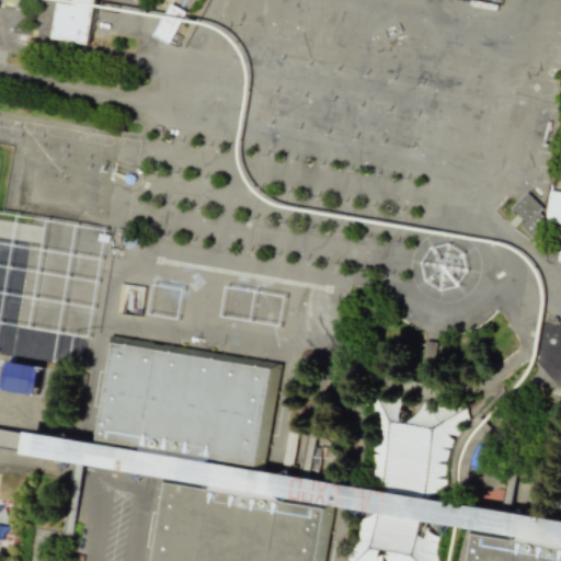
[(75,0),(75,4),(59,2),(53,37),(89,45),(95,0),(75,0)]
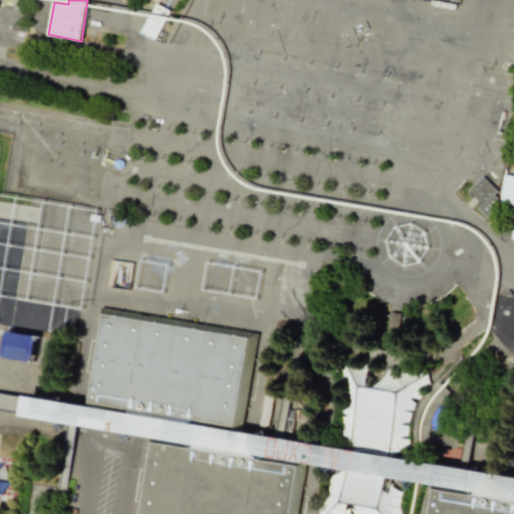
[(157,3),(142,31),(155,39),(170,11),(157,3)]
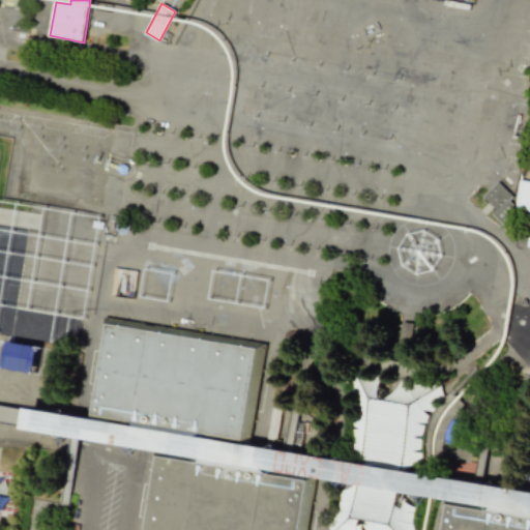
[(128,36),(134,22),(124,19),(121,30),(120,29),(119,33),(128,36)]
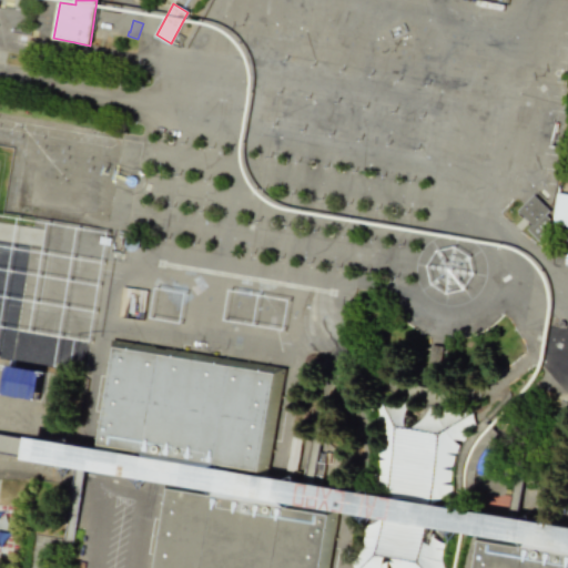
[(264,190),(405,211),(418,124),(421,124),(423,109),(432,110),(435,85),(283,63),(264,190)]
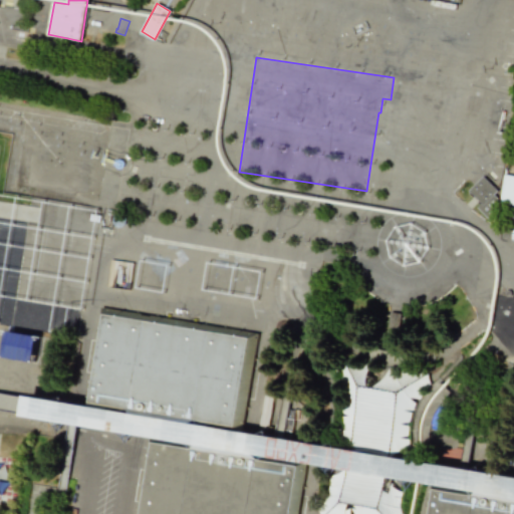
[(513,206),(513,176),(501,175),(500,182),(476,179),(473,197),(480,198),(478,214),(496,216),(498,204),(513,206)]
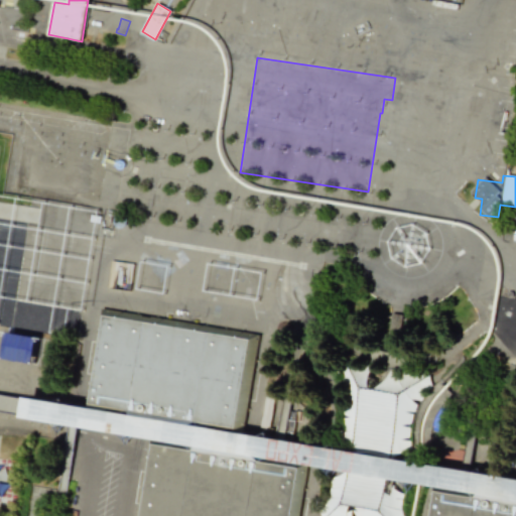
[(0,325),(3,326),(8,293),(2,292),(5,273),(0,271),(0,325)]
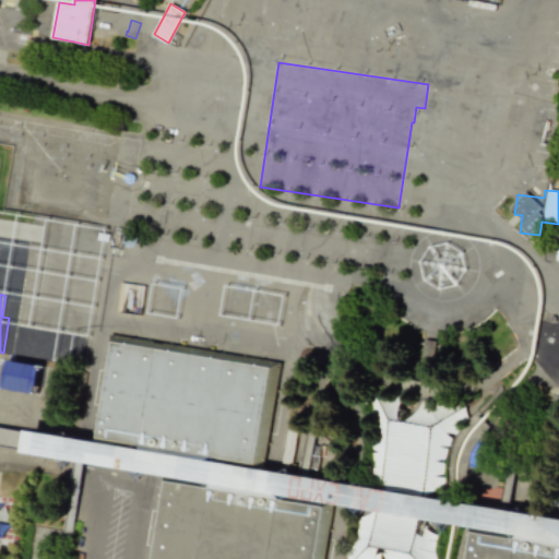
[(111,335),(272,359),(261,449),(97,420),(111,335)]
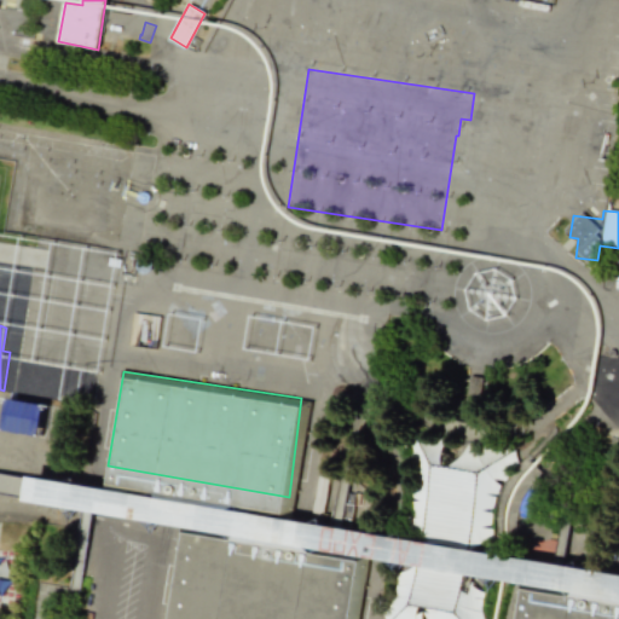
[(7,398),(57,406),(52,438),(3,429),(7,398)]
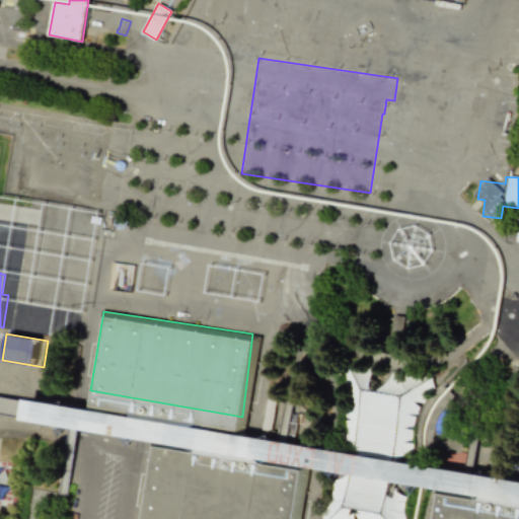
[(140,518),(154,444),(305,471),(296,518),(140,518)]
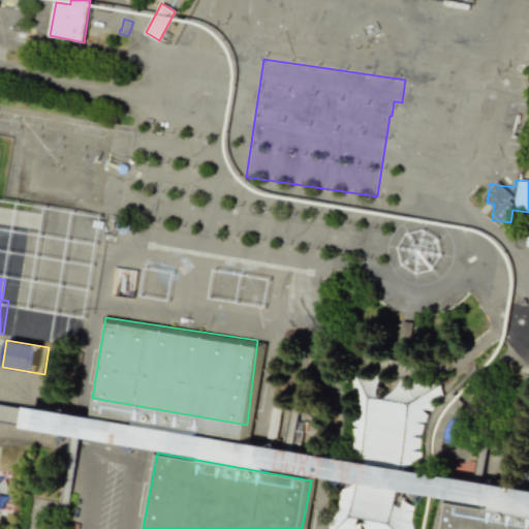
[(438,528),(443,499),(528,510),(528,528),(438,528)]
